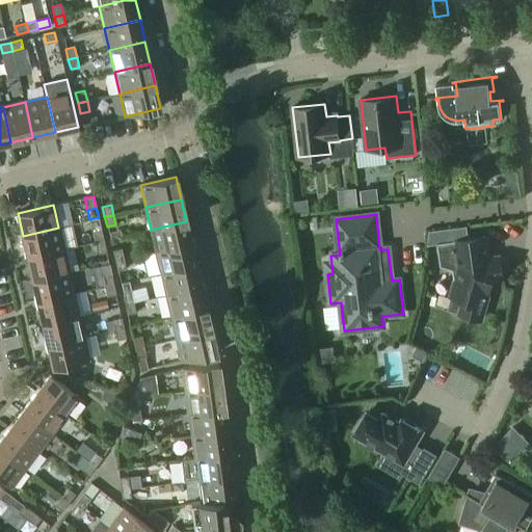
[(191,243),(186,221),(151,230),(156,251),(191,243)]
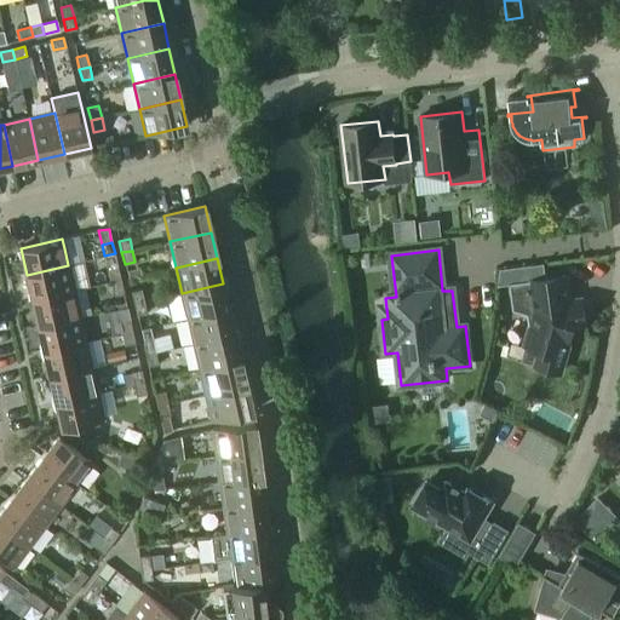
[(74,291),(68,265),(27,275),(32,300),(74,291)]
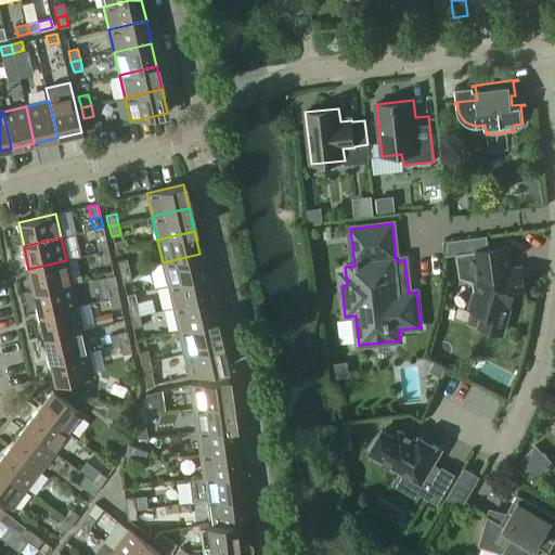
[(108,250),(105,240),(97,242),(99,253),(108,250)]
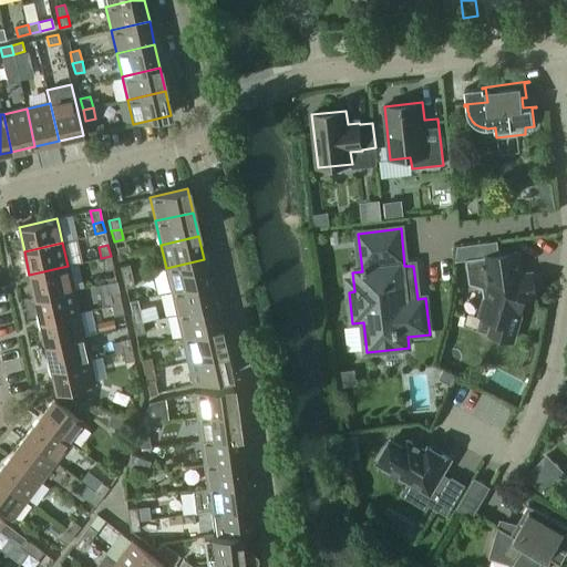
[(517,253),(500,255),(466,259),(470,284),(483,288),(485,303),(481,316),(495,320),(491,334),(512,341),(525,298),(536,296),(533,274),(521,276),(517,253)]
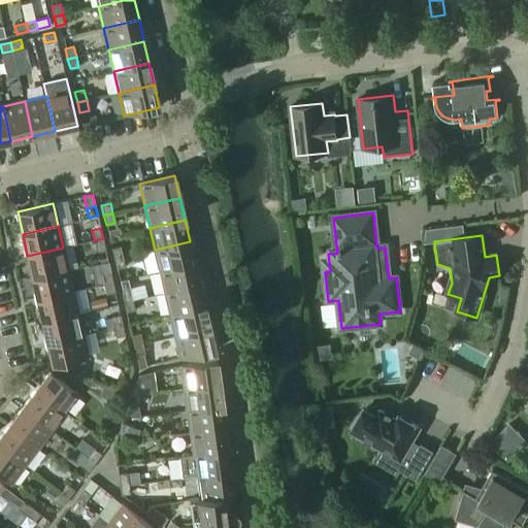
[(105,248),(103,238),(94,240),(96,250),(105,248)]
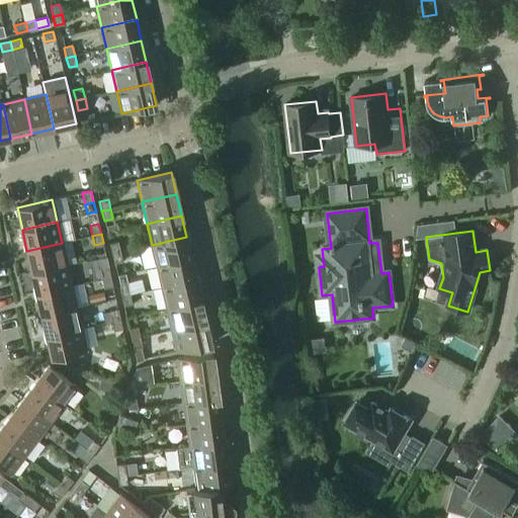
[(191,258),(186,237),(152,245),(156,266),(191,258)]
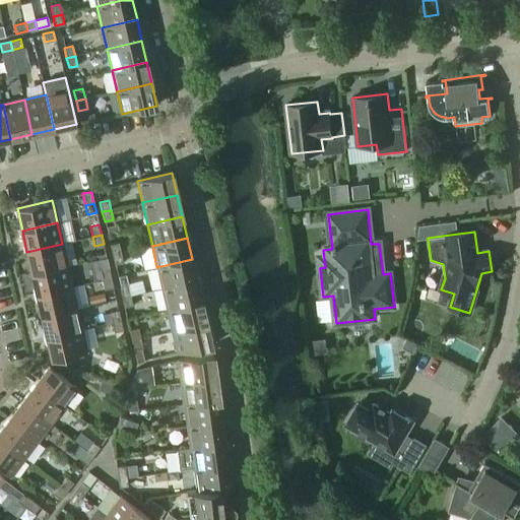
[(121,253),(118,243),(110,245),(112,255),(121,253)]
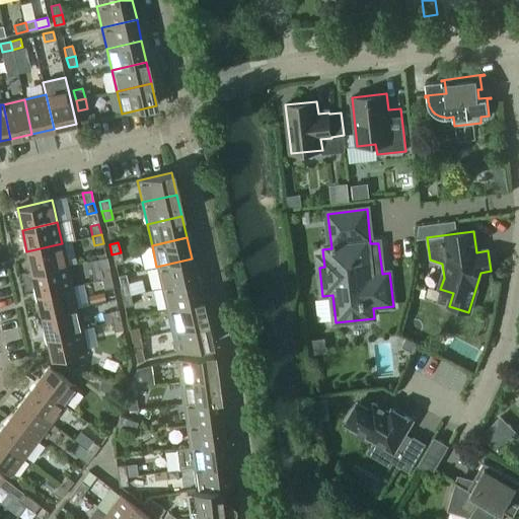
[(67,265),(62,243),(26,251),(31,273),(67,265)]
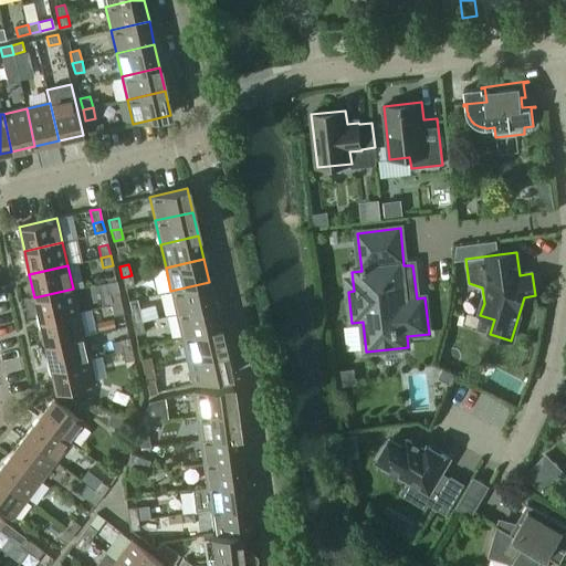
[(134,286),(132,275),(122,278),(125,289),(134,286)]
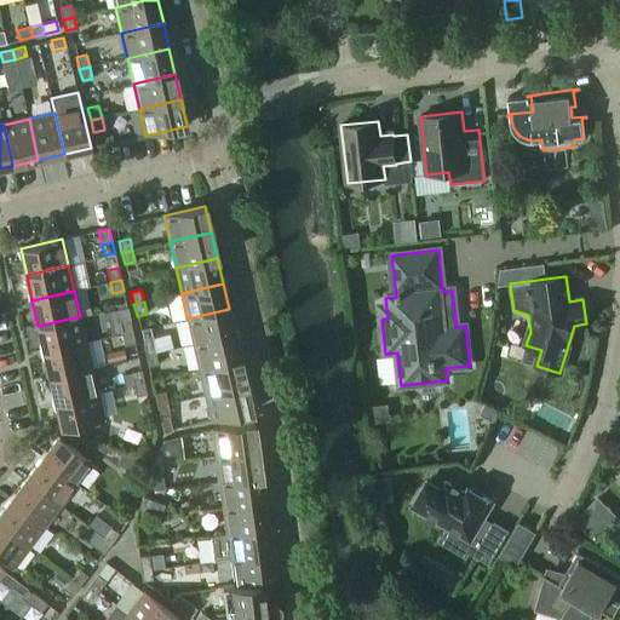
[(235,334),(229,309),(187,319),(193,344),(235,334)]
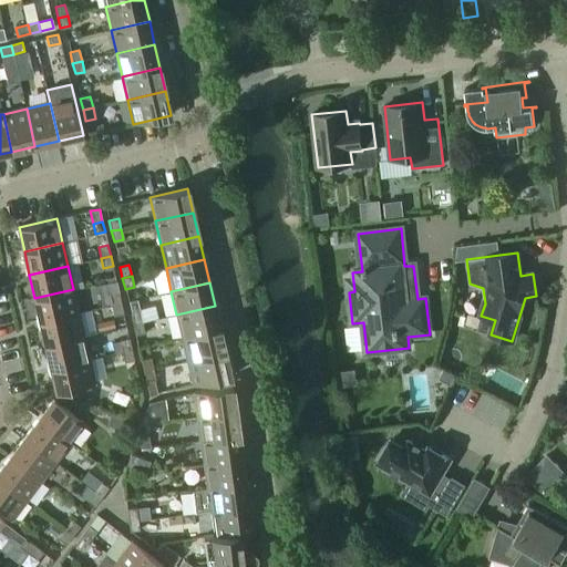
[(78,312),(73,289),(34,298),(40,321),(78,312)]
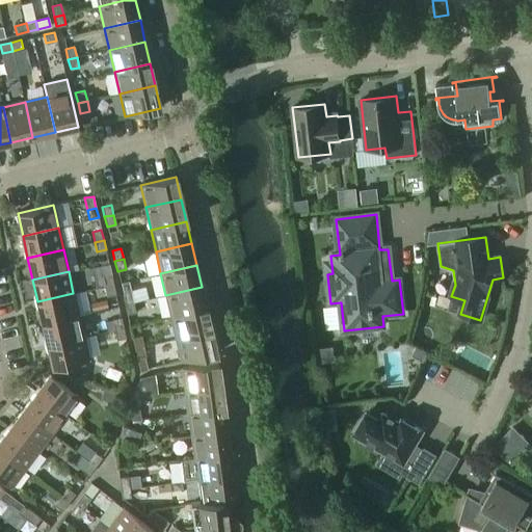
[(113,284),(111,273),(102,275),(105,286),(113,284)]
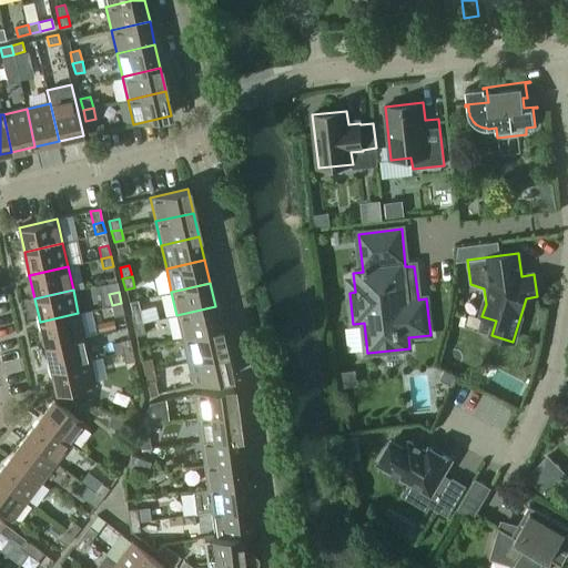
[(123,314),(121,303),(112,305),(114,316),(123,314)]
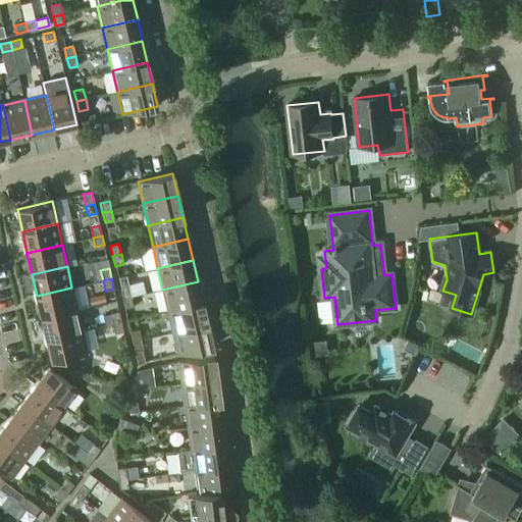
[(203,303),(198,281),(162,290),(167,311),(203,303)]
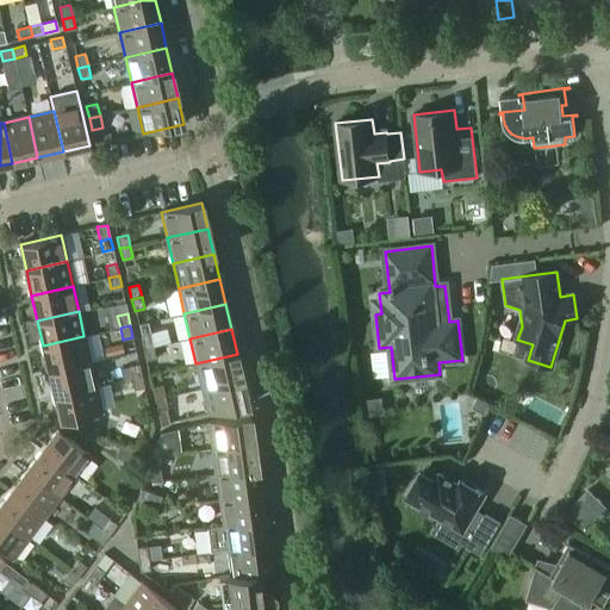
[(153,347),(150,335),(139,337),(143,349),(153,347)]
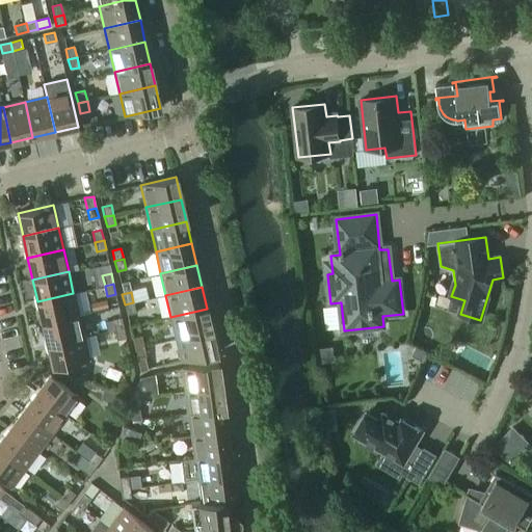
[(78,315),(73,293),(37,301),(43,323),(78,315)]
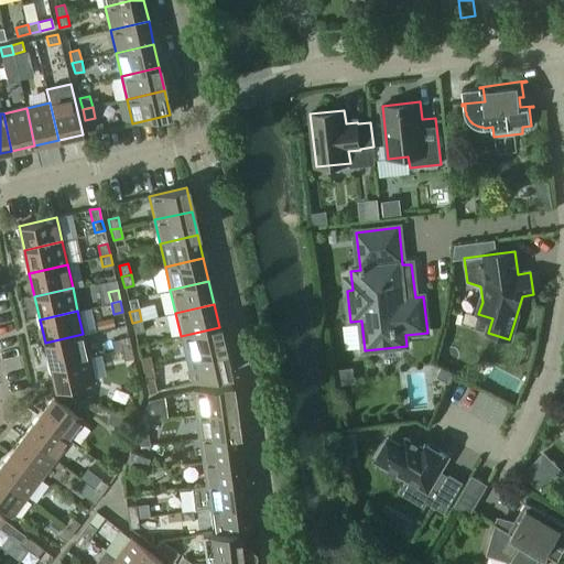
[(144,332),(141,321),(132,323),(137,345),(159,340),(156,328),(144,332)]
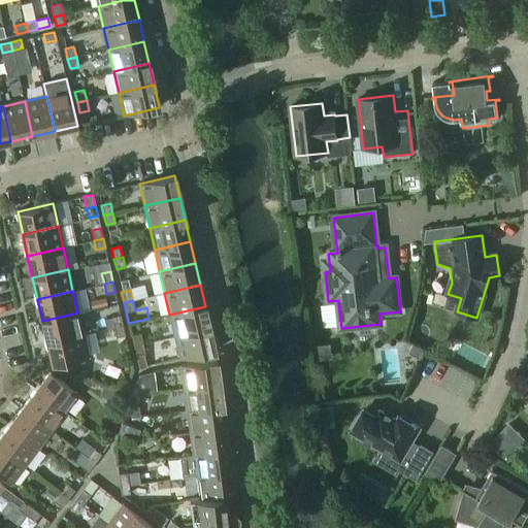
[(209,328),(205,306),(169,315),(174,336),(209,328)]
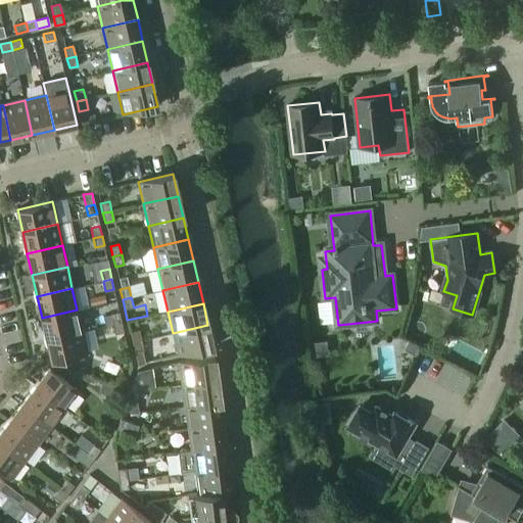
[(82,331),(77,310),(42,318),(47,339),(82,331)]
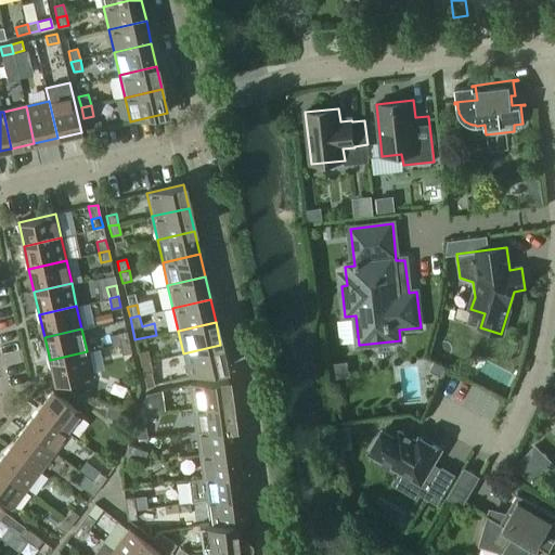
[(129,343),(126,331),(117,333),(119,345),(129,343)]
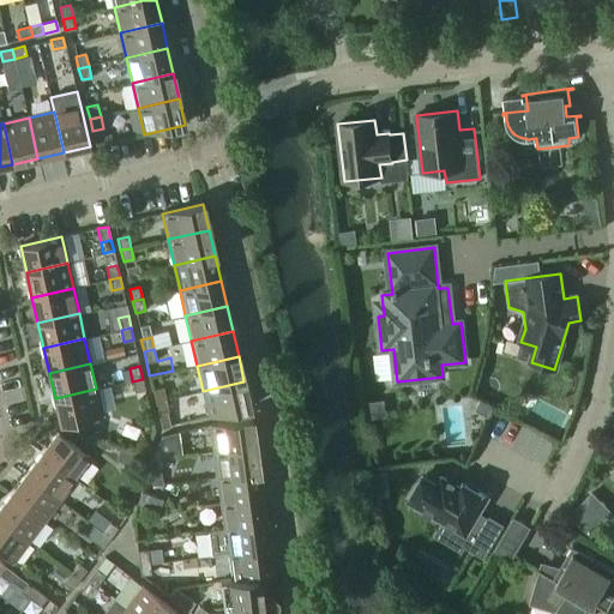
[(145,390),(143,379),(132,381),(134,392),(145,390)]
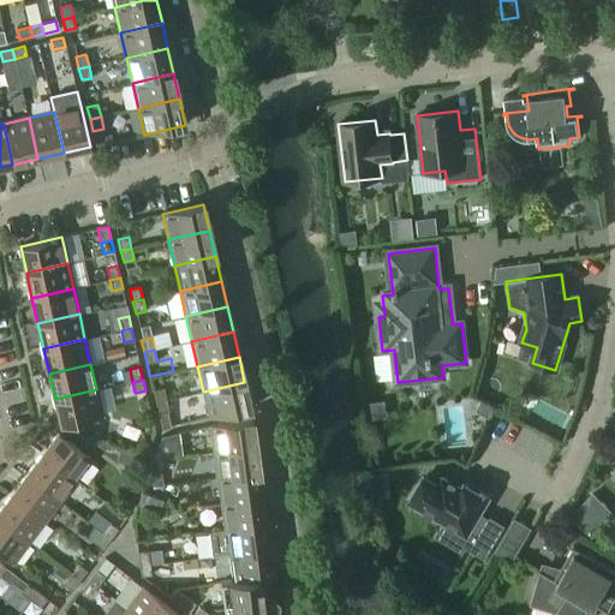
[(251,408),(244,382),(203,392),(209,418),(251,408)]
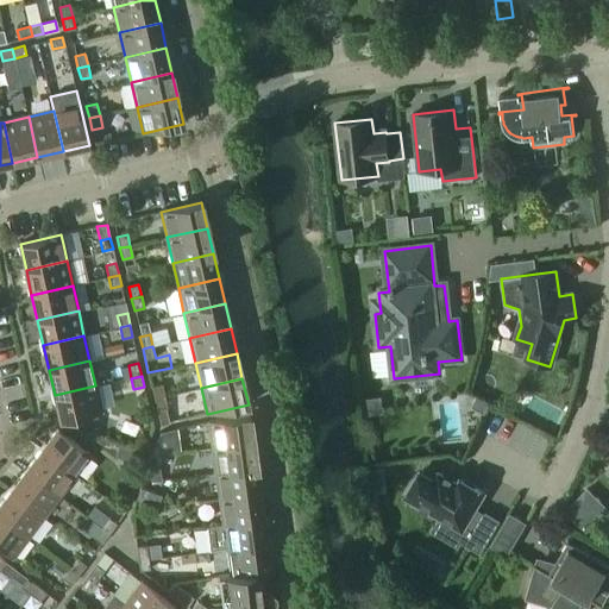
[(164,396),(161,384),(151,387),(155,399),(164,396)]
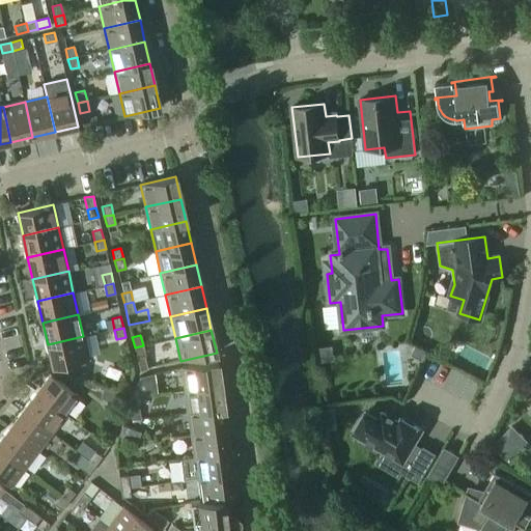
[(88,359),(83,336),(48,344),(53,367),(88,359)]
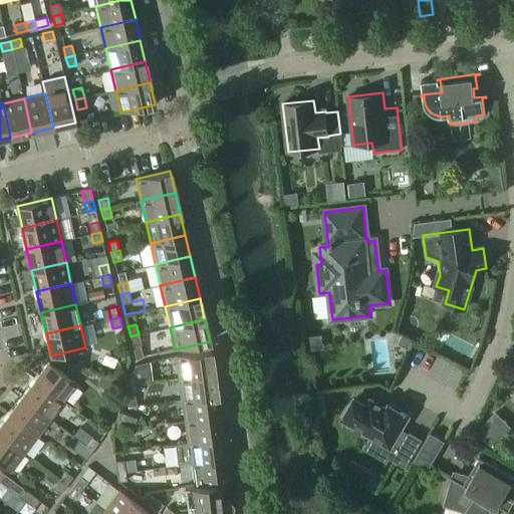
[(141,344),(139,334),(131,336),(133,346),(141,344)]
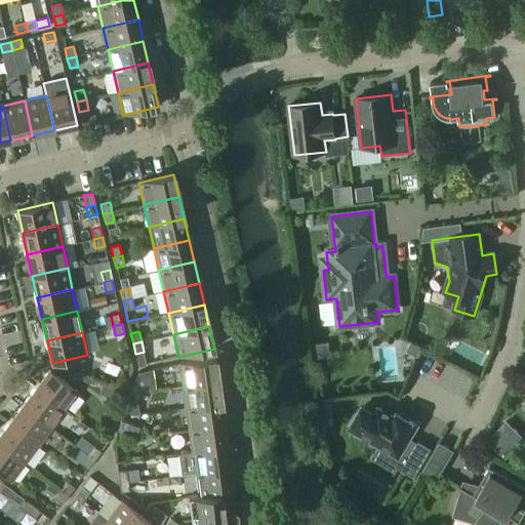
[(218,381),(215,358),(179,363),(183,386),(218,381)]
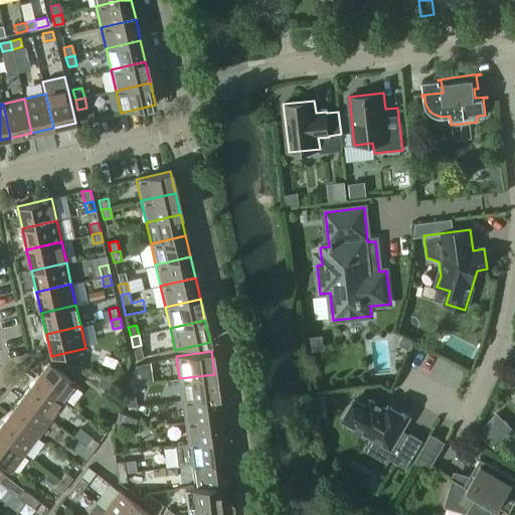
[(48,362),(35,380),(63,401),(76,383),(48,362)]
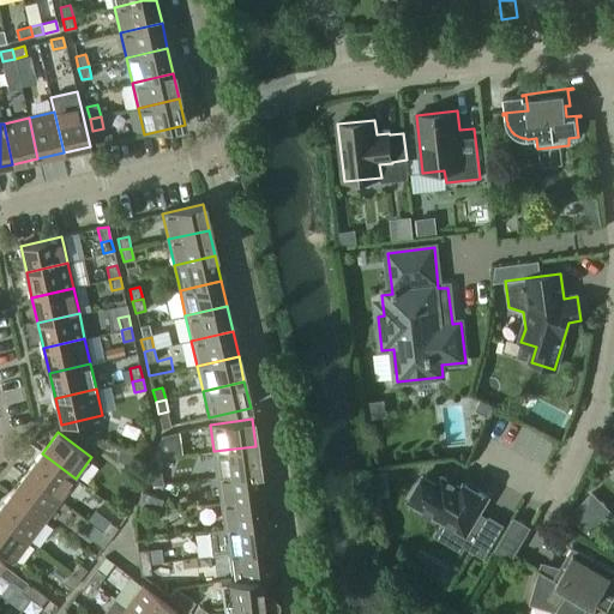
[(168,446),(158,443),(154,455),(164,458),(168,446)]
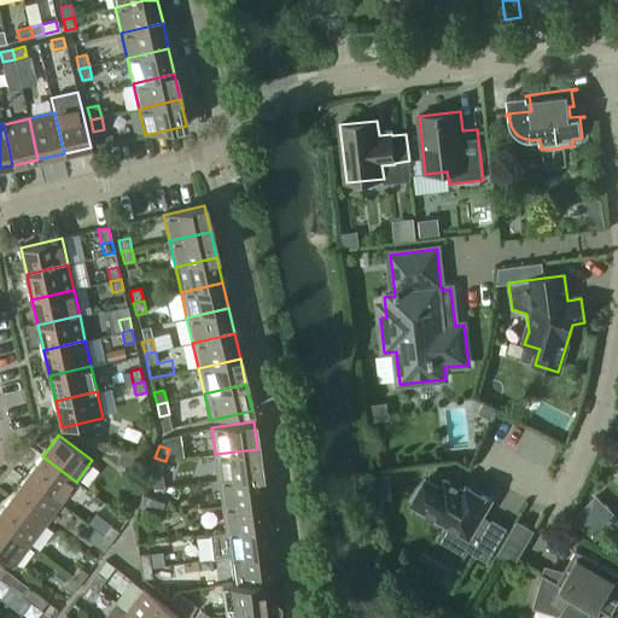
[(261,474),(257,449),(215,454),(219,481),(261,474)]
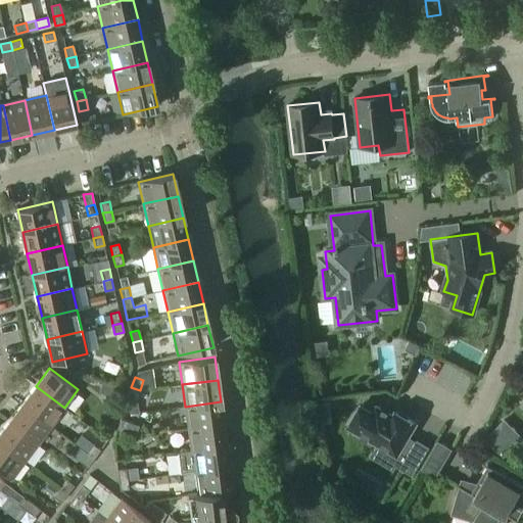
[(64,408),(36,386),(22,403),(51,425),(64,408)]
